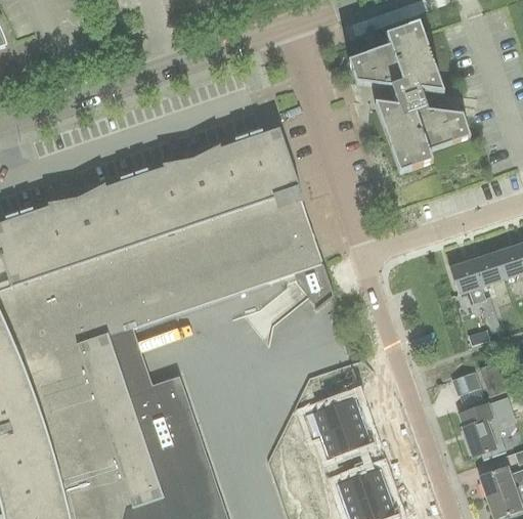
[(444,92),(445,92),(421,22),(387,34),(391,44),(349,58),(357,81),(393,85),(399,104),(377,101),(401,171),(434,160),(431,149),(472,135),(464,113),(429,107),(423,89),(444,92)]
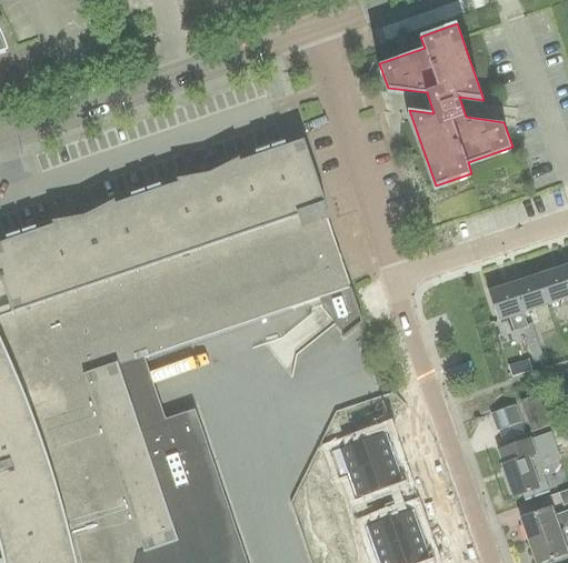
[(0,508),(18,562),(250,562),(197,405),(196,405),(139,425),(118,364),(320,295),(338,318),(335,321),(346,333),(365,319),(354,285),(352,284),(350,278),(329,217),(330,215),(330,214),(329,214),(304,139),(0,242),(0,508)]
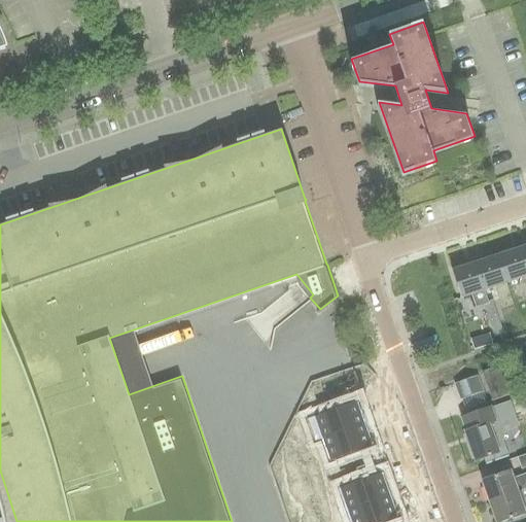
[(525,257),(521,244),(499,251),(507,279),(525,272),(525,257)]
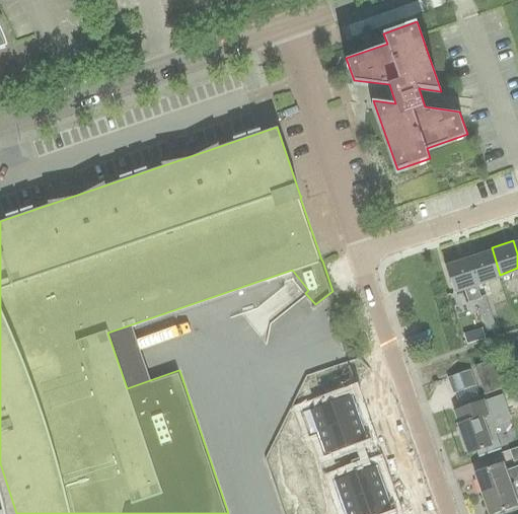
[(500,275),(492,247),(469,254),(477,282),(478,282),(500,275)]
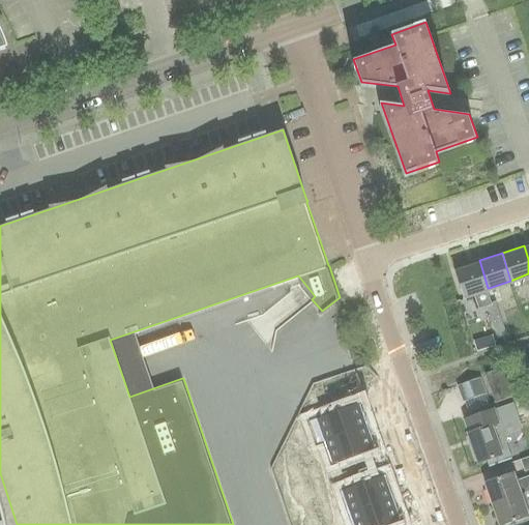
[(493,298),(489,288),(488,288),(479,260),(456,268),(465,295),(476,292),(480,304),(488,302),(493,317),(502,314),(497,297),(493,298)]
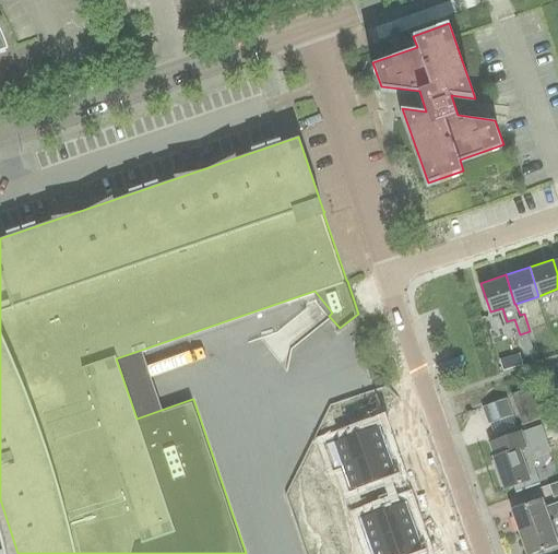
[(536,350),(530,331),(520,334),(526,353),(536,350)]
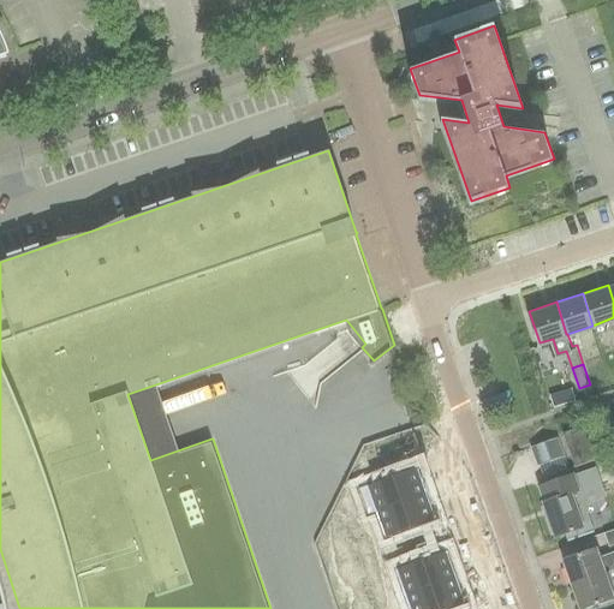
[(574,381),(554,388),(558,401),(579,394),(574,381)]
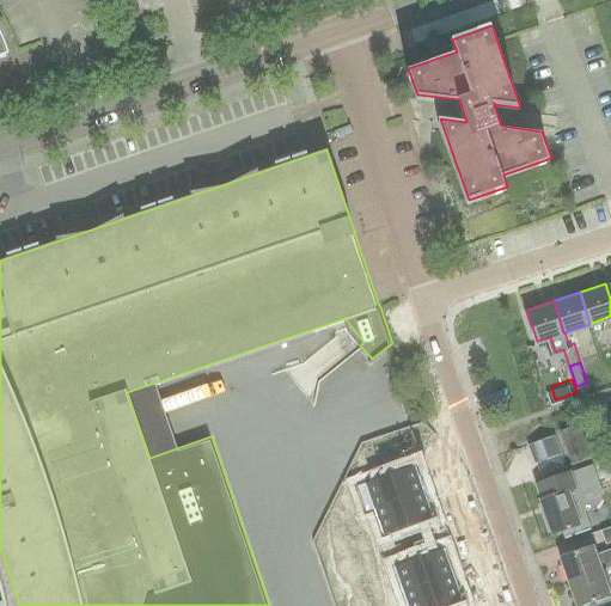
[(573,460),(600,451),(588,417),(561,427),(573,460)]
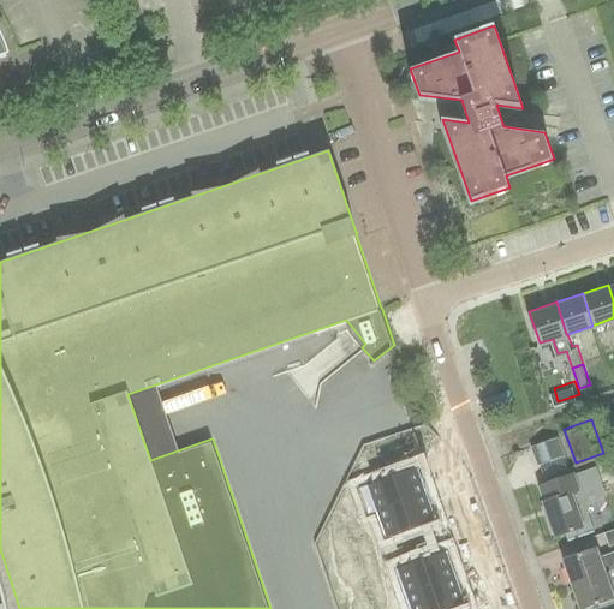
[(566,452),(560,433),(531,443),(538,463),(566,452)]
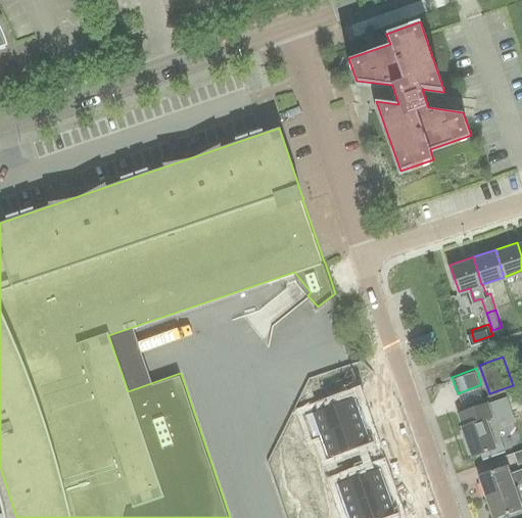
[(356,394),(306,412),(314,433),(321,431),(364,416),(356,394)]
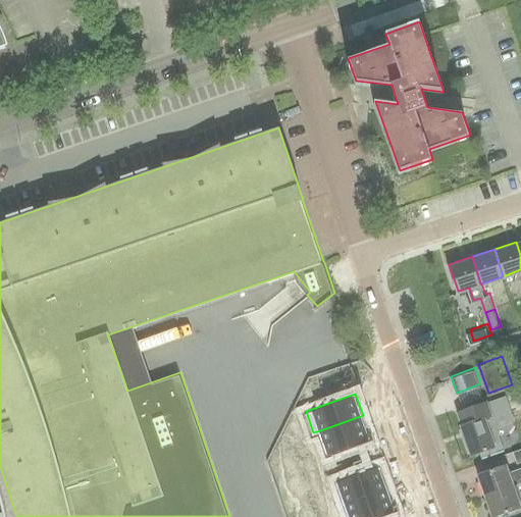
[(500,432),(502,423),(515,418),(506,394),(487,400),(487,399),(458,410),(463,422),(461,423),(467,440),(465,440),(469,451),(471,450),(472,453),(481,450),(482,455),(482,456),(505,448),(505,447),(500,432)]
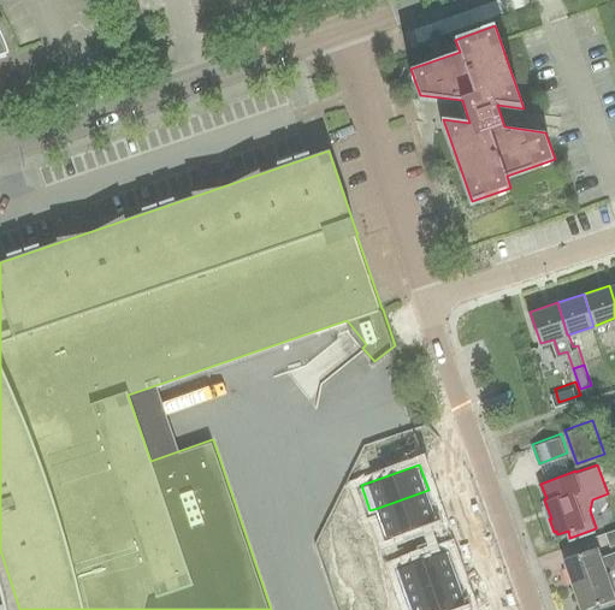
[(355,486),(367,483),(362,469),(350,473),(355,486)]
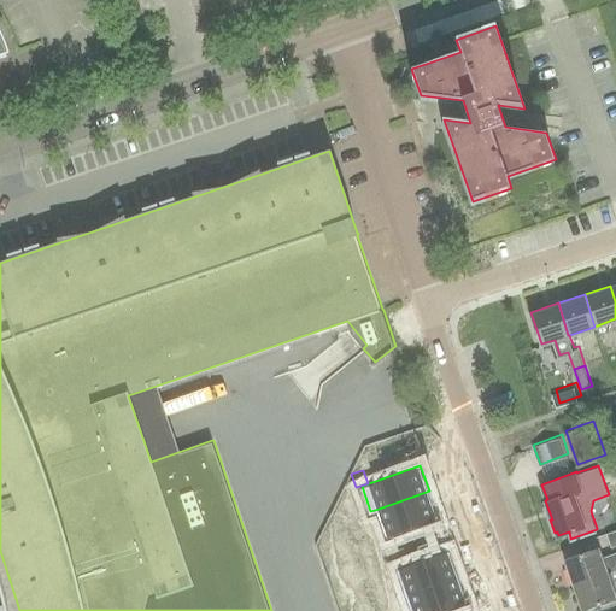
[(429,491),(379,509),(388,535),(439,517),(429,491)]
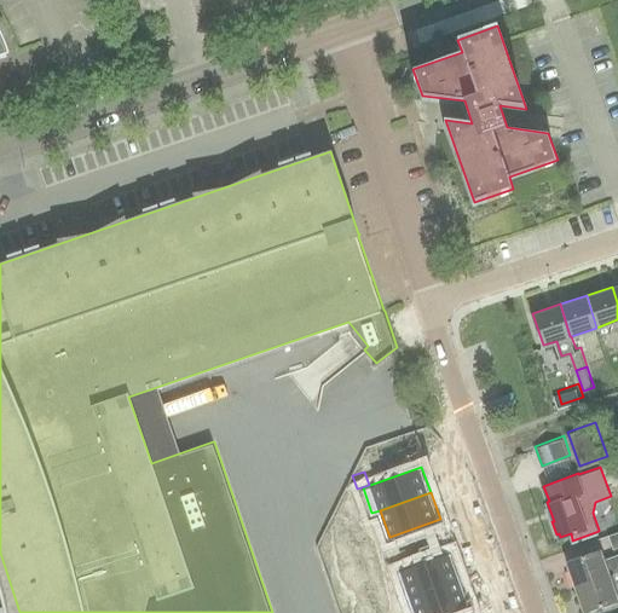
[(380,555),(392,551),(387,537),(375,542),(380,555)]
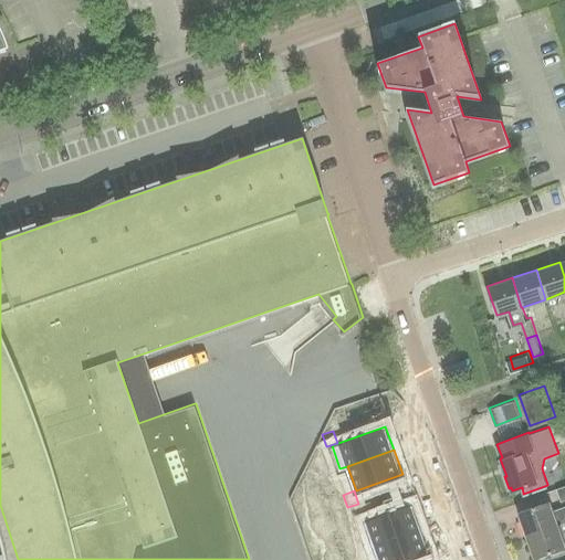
[(564,503),(552,508),(550,500),(519,511),(527,535),(557,524),(564,520),(564,503)]
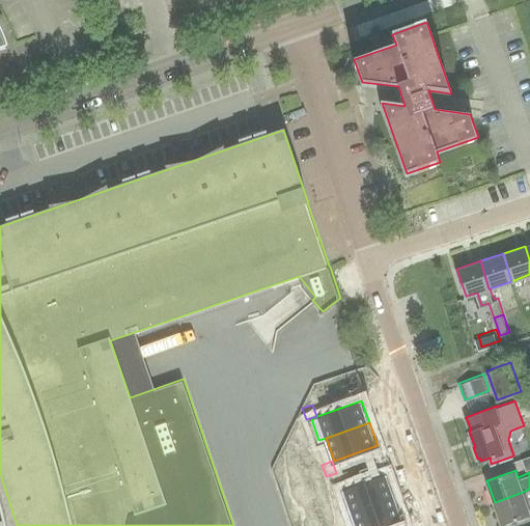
[(386,472),(343,488),(352,510),(394,495),(386,472)]
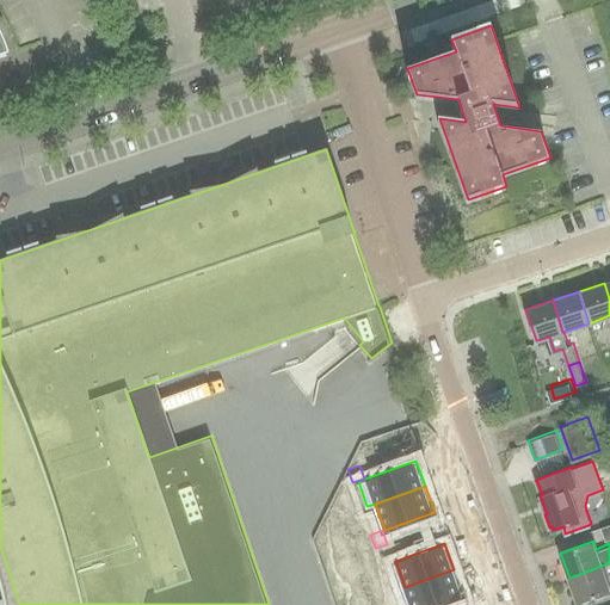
[(382,566),(393,562),(388,548),(377,553),(382,566)]
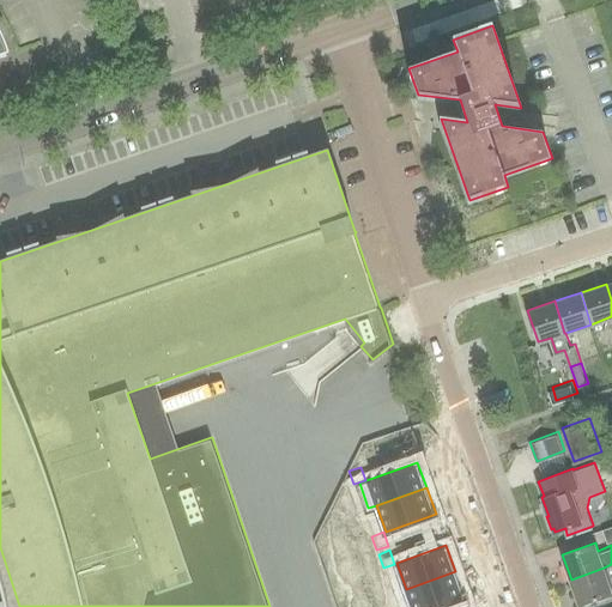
[(611,589),(604,568),(571,580),(580,605),(611,593),(611,589)]
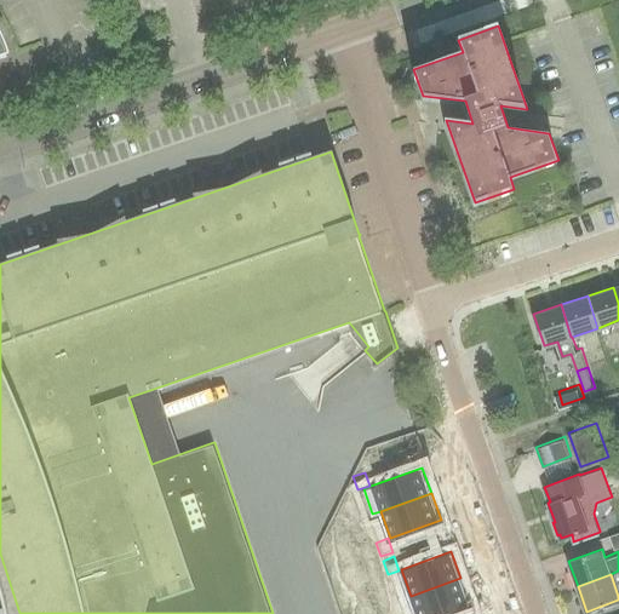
[(460,578),(411,596),(416,613),(440,613),(470,603),(460,578)]
